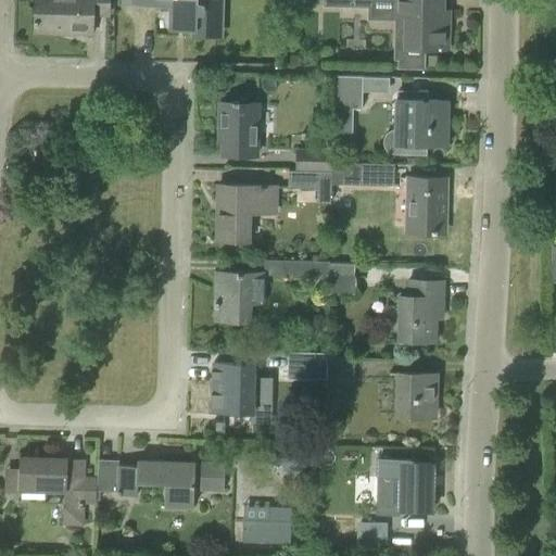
[(35,0),(35,32),(91,34),(91,13),(108,13),(108,0),(35,0)]
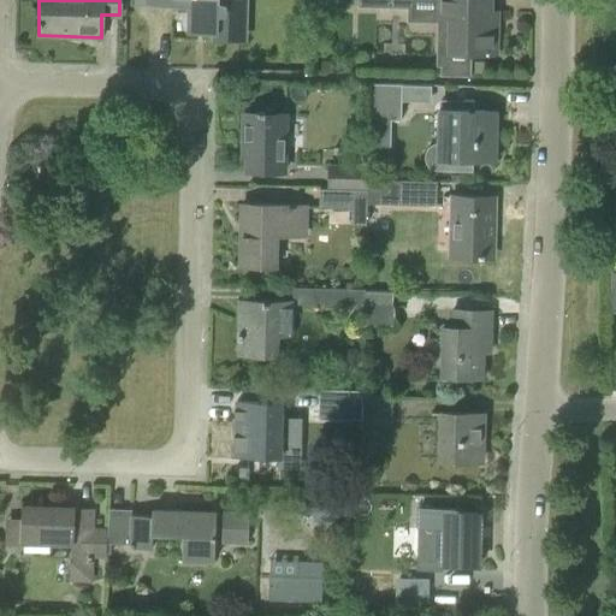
[(241,0),(144,0),(146,4),(189,5),(189,31),(214,31),(214,40),(241,41),(241,0)]
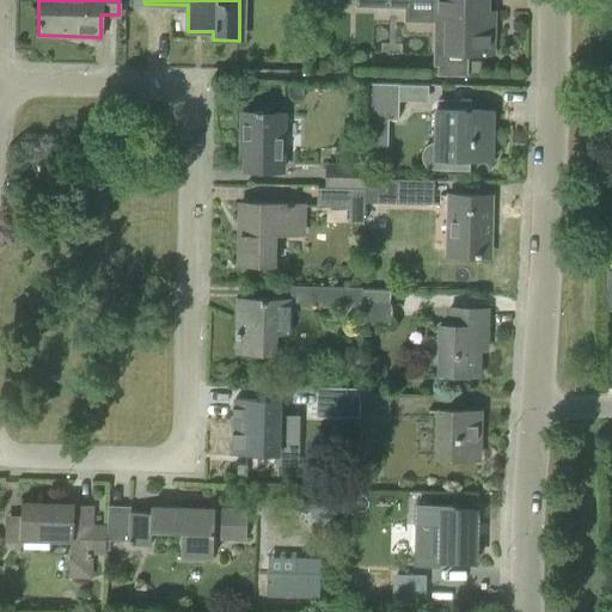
[(354,0),(354,7),(404,8),(434,8),(433,23),(432,66),(438,66),(436,74),(467,75),(467,53),(494,54),(494,30),(489,30),(489,11),(482,11),(482,0),(354,0)]
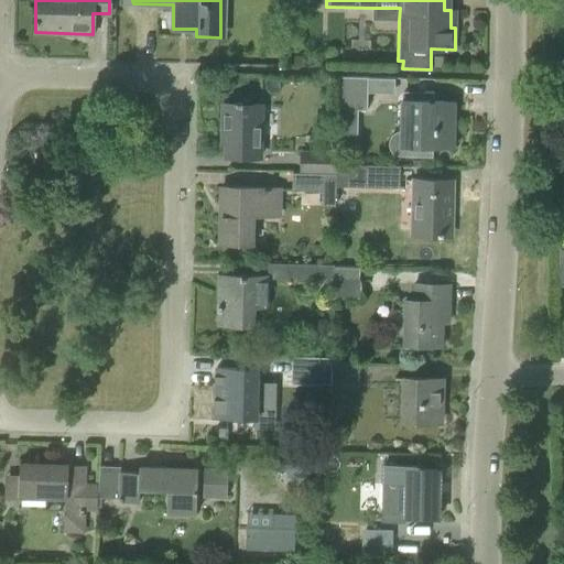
[(337,133),(337,136),(357,136),(357,110),(366,110),(367,77),(338,77),(337,133)]
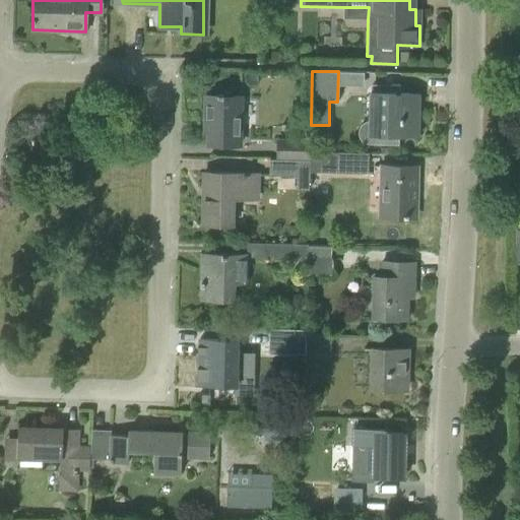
[(358,131),(358,133),(359,135),(359,137),(360,140),(362,141),(364,143),(366,143),(370,144),(398,144),(398,136),(417,136),(418,93),(399,92),(400,84),(374,84),(373,107),(381,107),(381,116),(368,116),(368,122),(365,122),(363,123),(361,124),(360,126),(359,128),(358,131)]
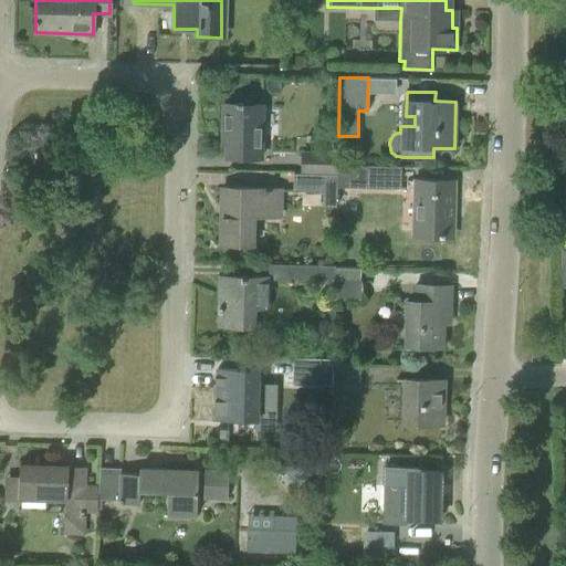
[(227,130),(226,157),(261,157),(262,105),(223,104),(222,130),(227,130)]
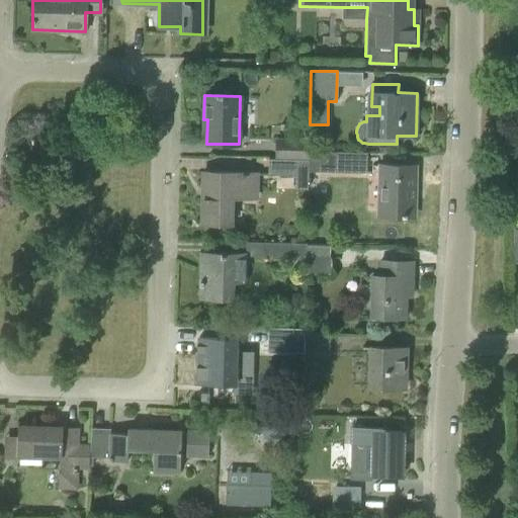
[(275,157),(309,158),(309,152),(309,140),(276,139),(275,157)]
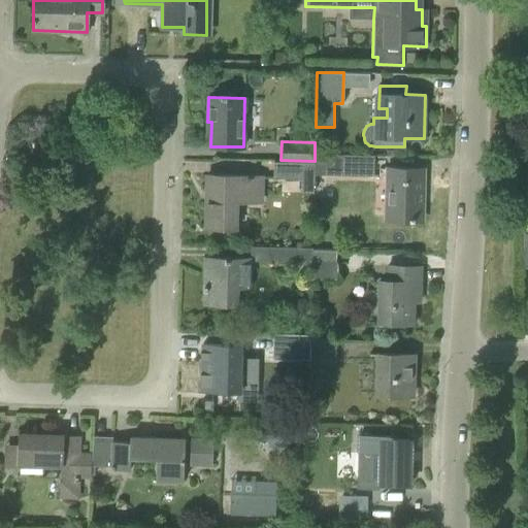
[(34,157),(45,157),(45,147),(35,147),(34,157)]
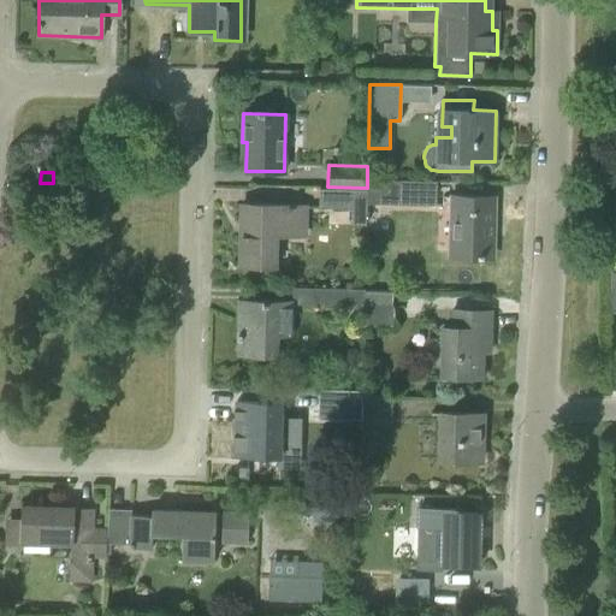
[(400,181),(398,205),(434,206),(436,181),(400,179),(400,181)]
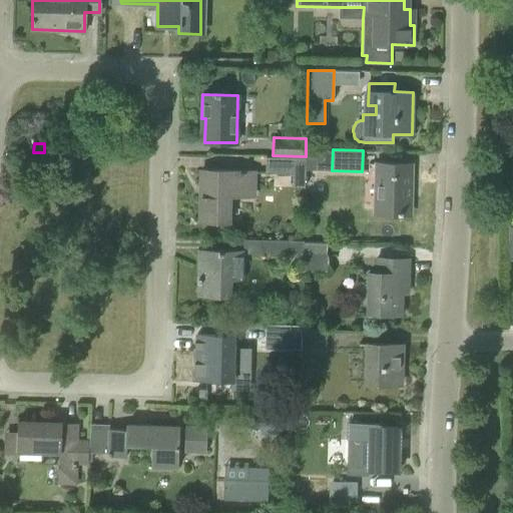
[(305,170),(305,158),(266,157),(265,173),(293,174),(293,187),(305,187),(305,170)]
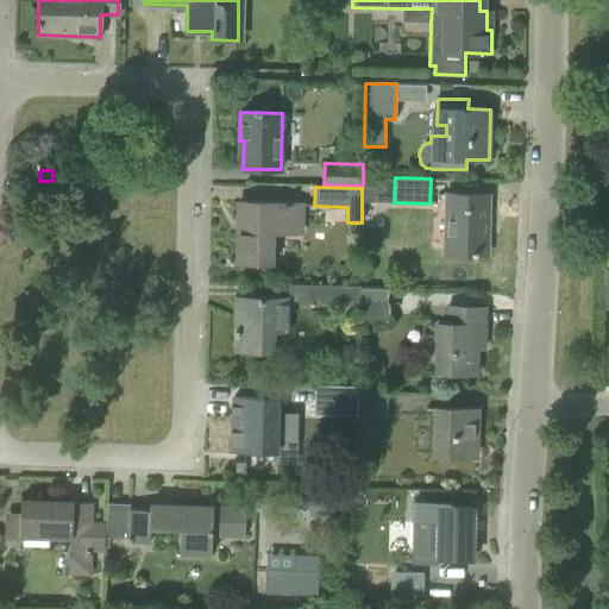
[(445,253),(462,253),(485,255),(485,237),(487,237),(488,195),(447,194),(445,253)]
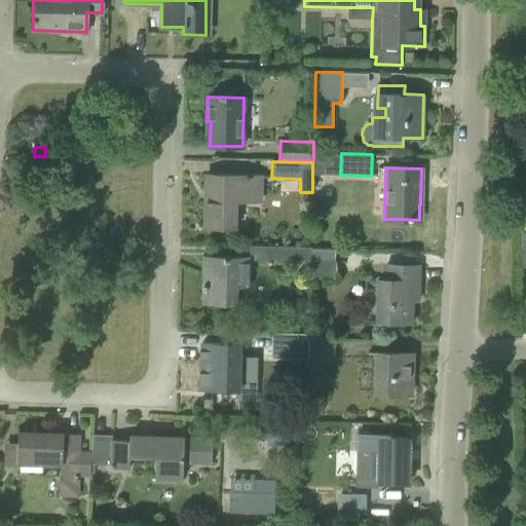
[(204,227),(234,227),(235,197),(259,198),(259,176),(205,175),(204,227)]
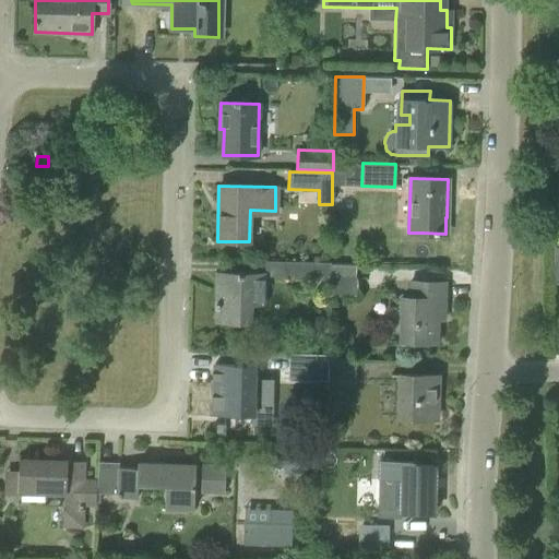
[(330,281),(330,278),(331,262),(290,261),(289,280),(330,281)]
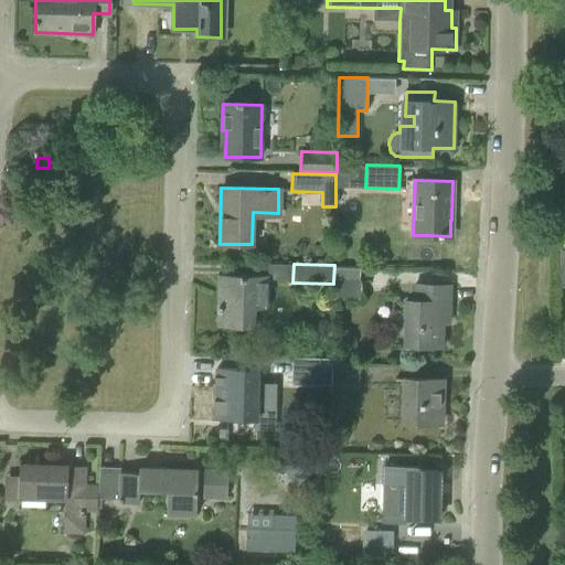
[(217,324),(240,324),(253,324),(253,308),(268,308),(268,276),(254,277),(219,276),(217,324)]
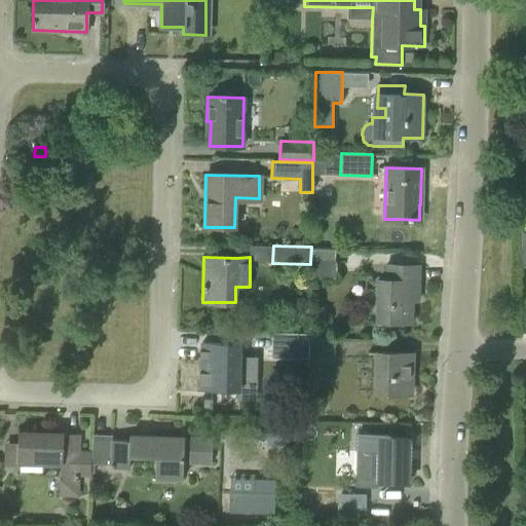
[(310,262),(310,264),(310,277),(335,277),(335,263),(310,262)]
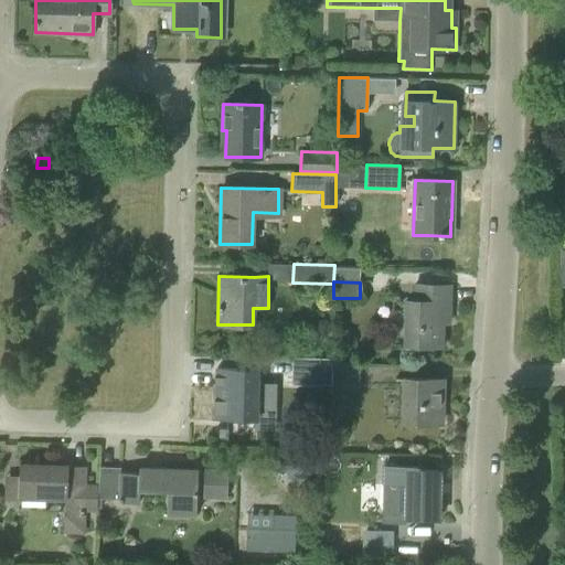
[(404,344),(443,347),(444,323),(449,323),(449,286),(414,285),(414,301),(405,301),(404,344)]
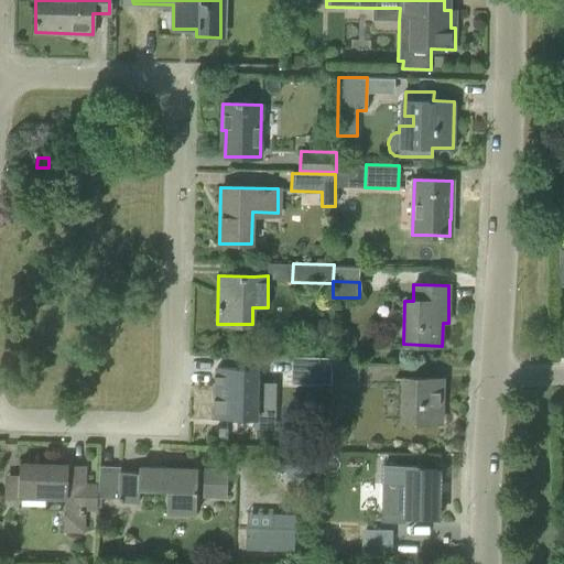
[(291,371),(291,382),(331,383),(331,372),(332,361),(332,357),(291,356),(291,371)]
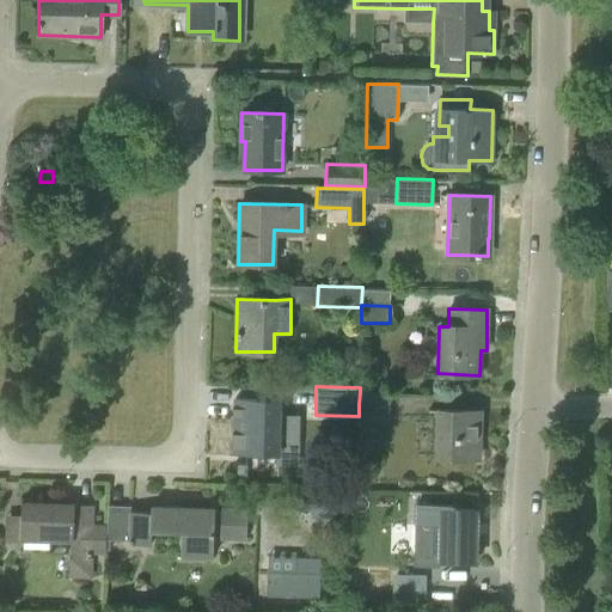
[(359,416),(359,421),(387,422),(389,393),(360,392),(359,404),(359,416)]
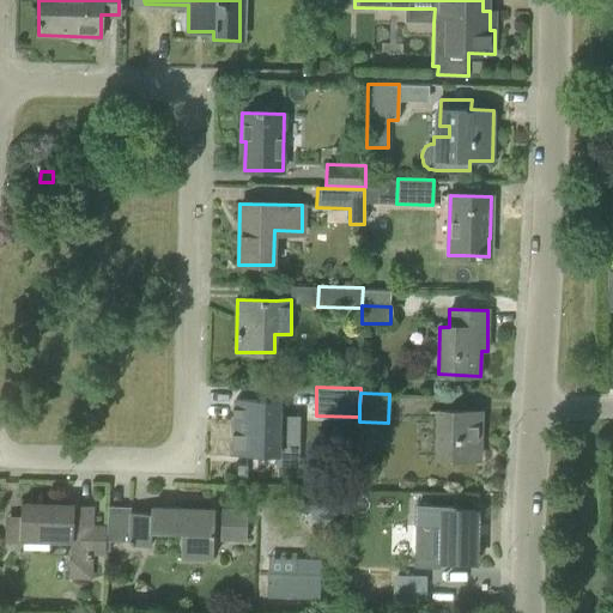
[(279,401),(235,400),(234,453),(278,454),(279,442),(299,443),(301,416),(279,416),(279,401)]
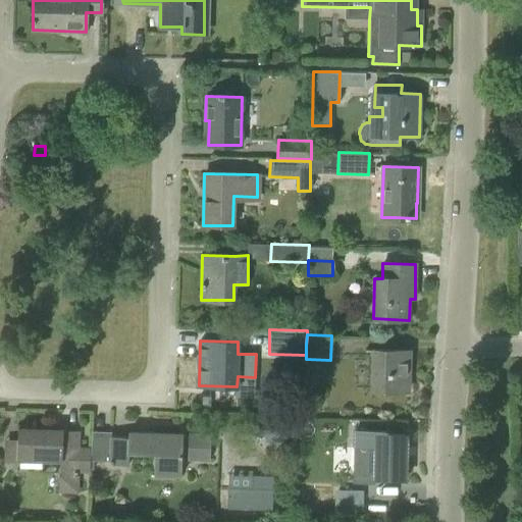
[(372,389),(408,390),(409,351),(373,350),(372,389)]
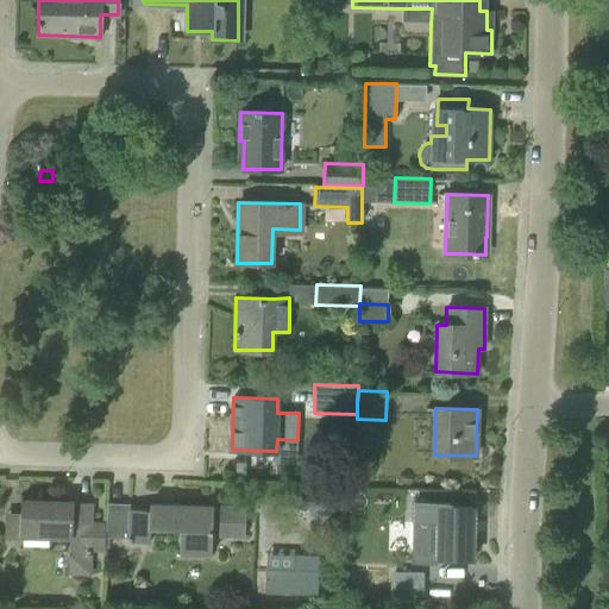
[(69,573),(92,573),(93,551),(104,551),(106,523),(90,523),(92,502),(20,501),(19,535),(70,537),(69,573)]
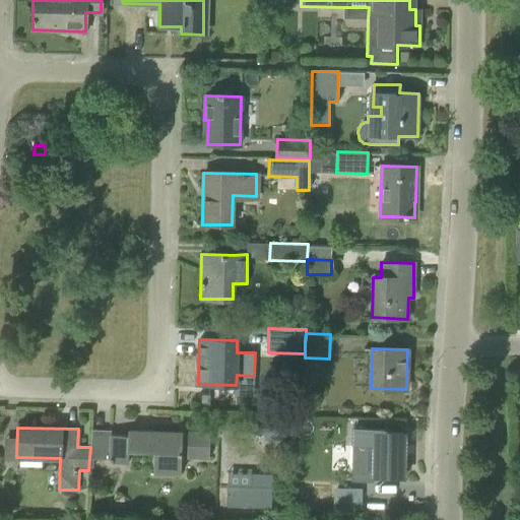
[(352,438),(351,481),(374,482),(374,476),(403,477),(404,454),(402,454),(402,434),(384,433),(385,430),(353,429),(353,438),(352,438)]
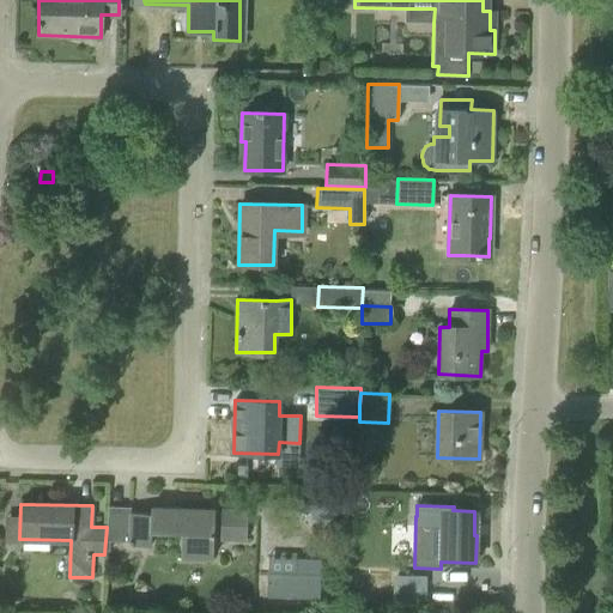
[(180,557),(213,558),(213,535),(220,536),(220,539),(247,540),(247,510),(151,508),(151,514),(131,513),(129,545),(150,546),(151,533),(181,533),(180,557)]
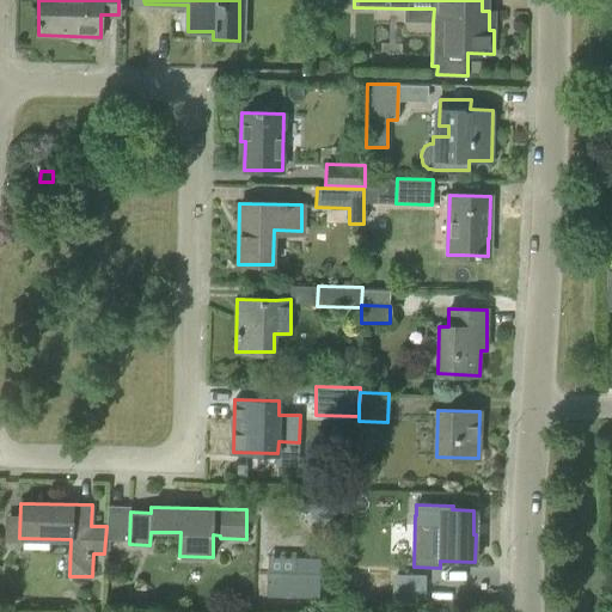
[(269,573),(264,597),(317,609),(325,568),(301,563),(298,579),(269,573)]
